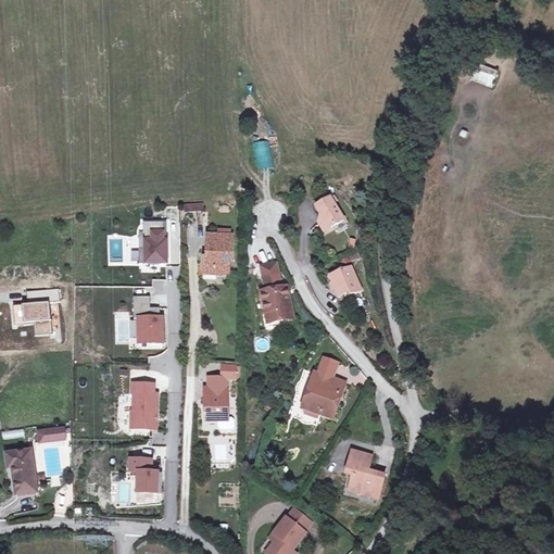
[(481,62),(474,80),(490,87),(498,68),(481,62)]
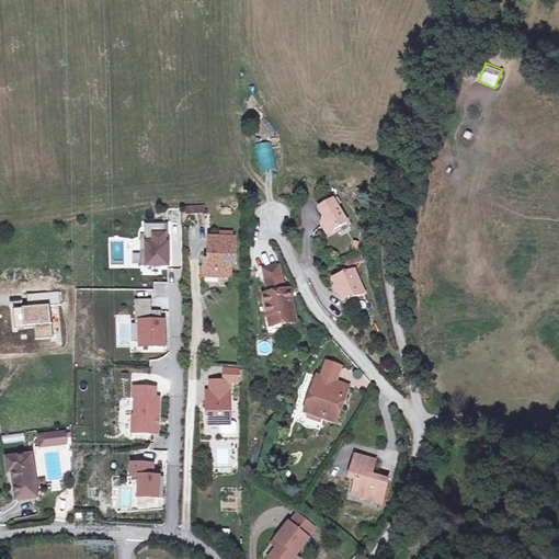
[(344,219),(334,203),(331,197),(317,207),(321,215),(319,224),(326,232),(344,219)]
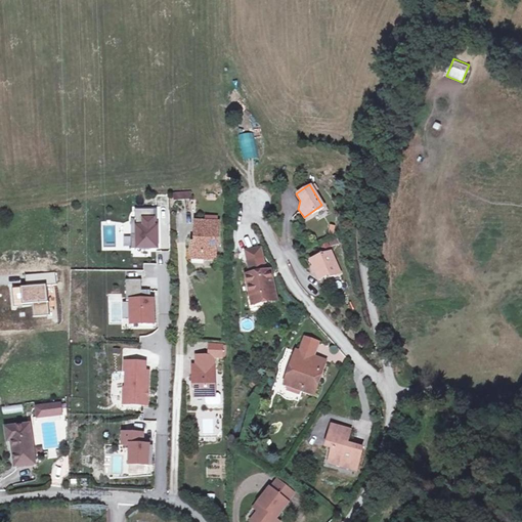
[(151,208),(135,208),(135,245),(156,245),(156,223),(151,223),(151,208)]
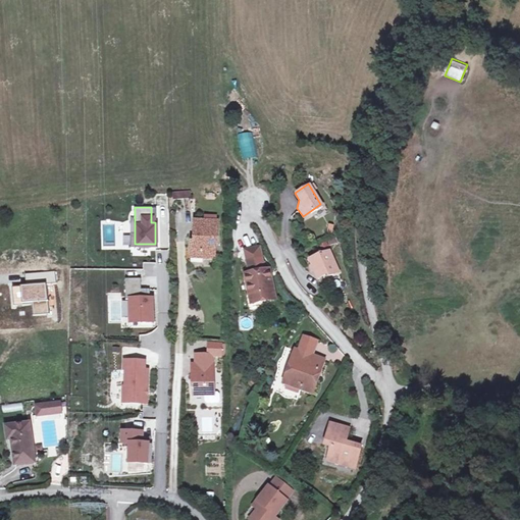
[(215,220),(214,220),(203,219),(193,219),(193,241),(190,240),(189,251),(200,251),(200,256),(212,256),(212,237),(215,237),(215,220)]
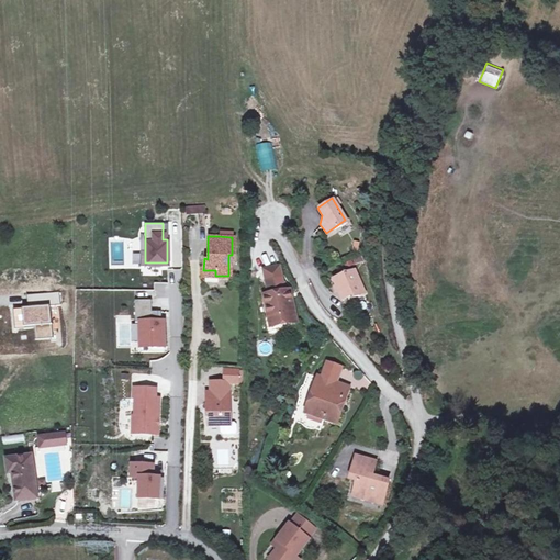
[(261,268),(265,280),(279,277),(277,265),(261,268)]
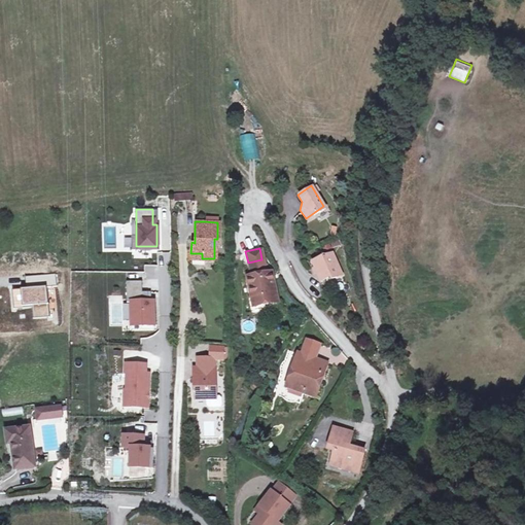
[(341,273),(330,251),(311,260),(319,280),(329,275),(330,278),(341,273)]
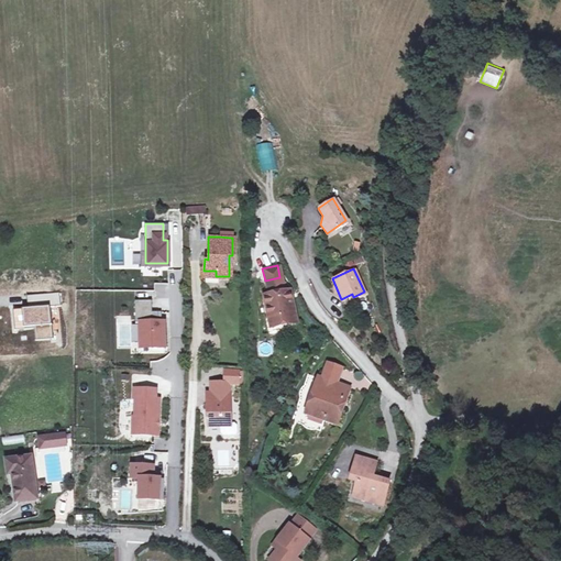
[(295,321),(288,289),(283,290),(279,277),(265,281),(267,294),(263,295),(270,326),(295,321)]
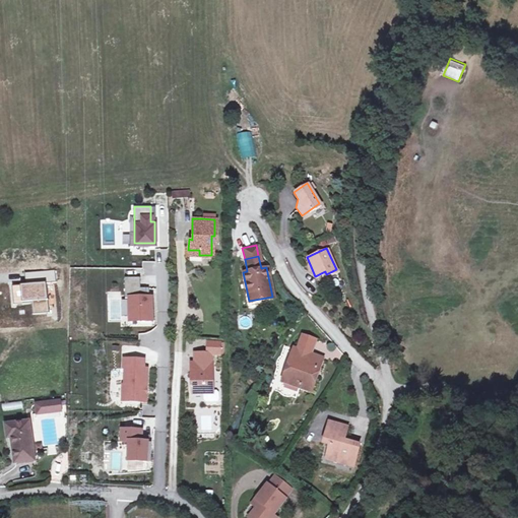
[(139,276),(124,276),(125,297),(129,297),(129,299),(129,315),(129,317),(140,317),(140,320),(150,320),(150,309),(149,297),(145,297),(145,286),(139,287),(139,276)]
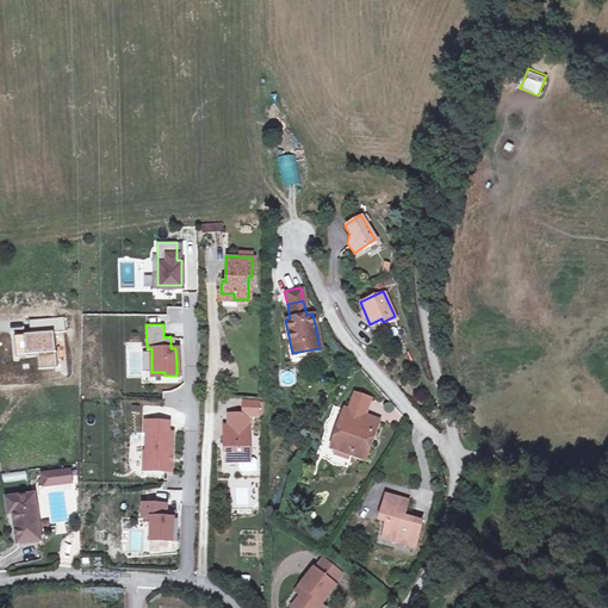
[(152,370),(152,351),(141,351),(141,370),(152,370)]
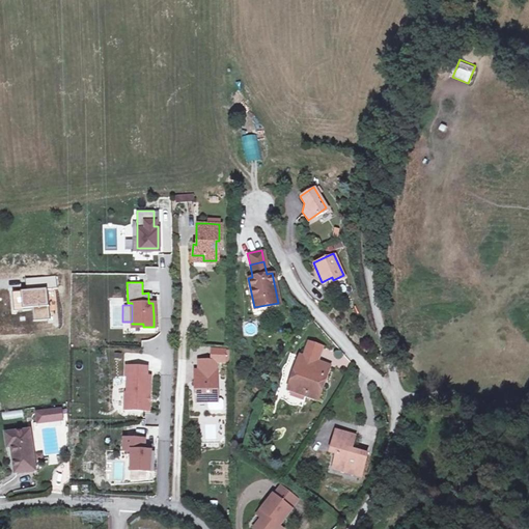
[(319,383),(326,364),(316,361),(322,345),(307,341),(302,356),(299,355),(296,363),(301,365),(296,380),(290,379),(287,389),(316,399),(322,384),(319,383)]
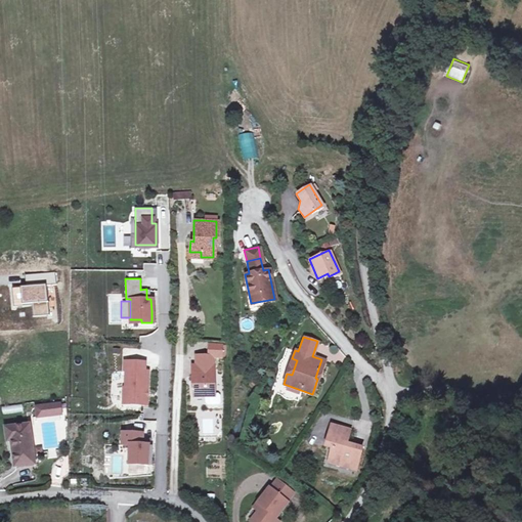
[(372,349),(370,341),(362,343),(364,351),(372,349)]
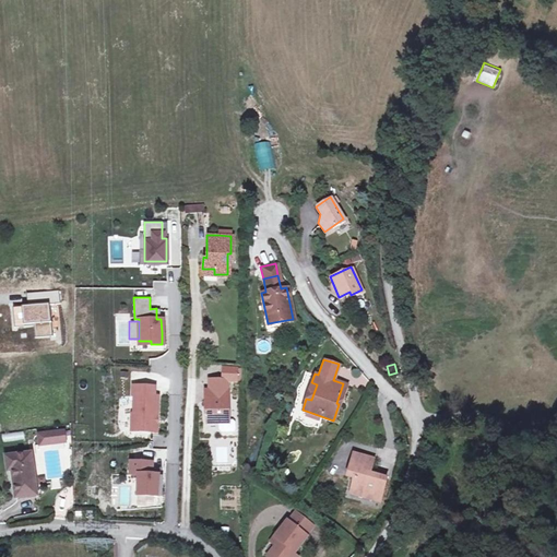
[(238,379),(238,366),(223,366),(223,378),(238,379)]
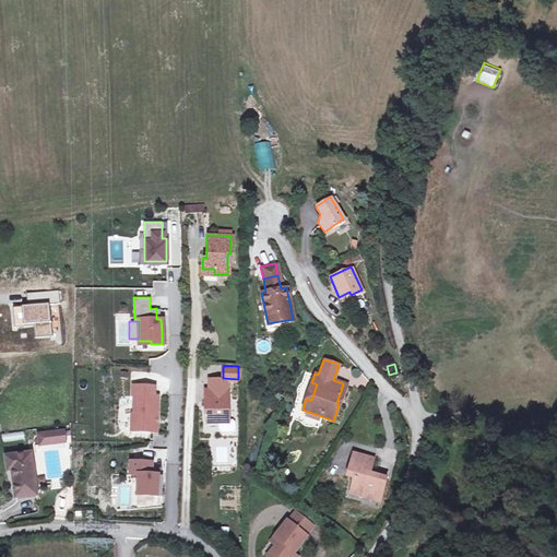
[(134,389),(132,389),(130,429),(152,429),(154,390),(156,389),(156,379),(134,379),(134,389)]
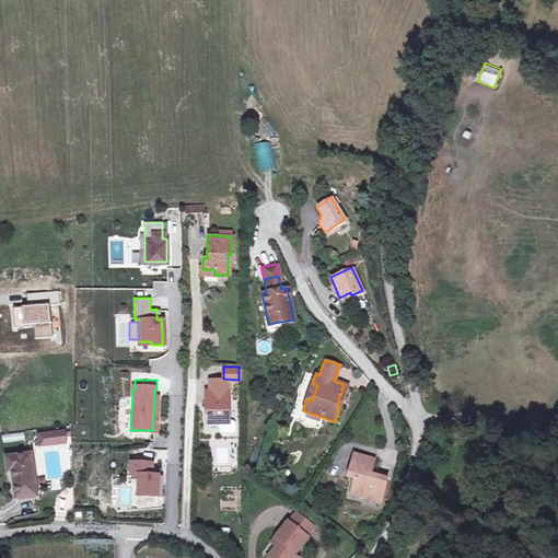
[(312,400),(317,385),(312,383),(306,399),(312,400)]
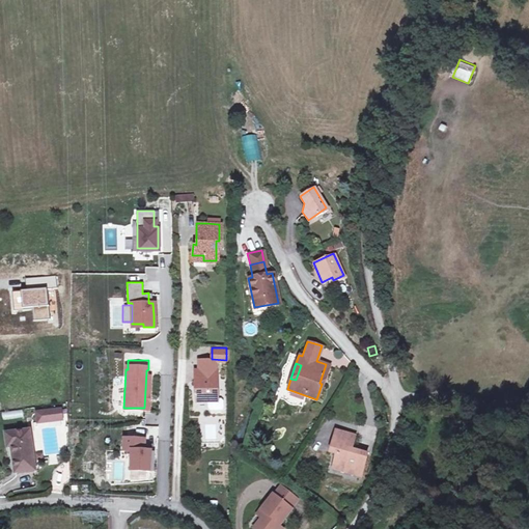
[(216,397),(216,377),(212,377),(211,368),(193,369),(193,378),(194,378),(195,400),(206,400),(216,400),(216,397)]
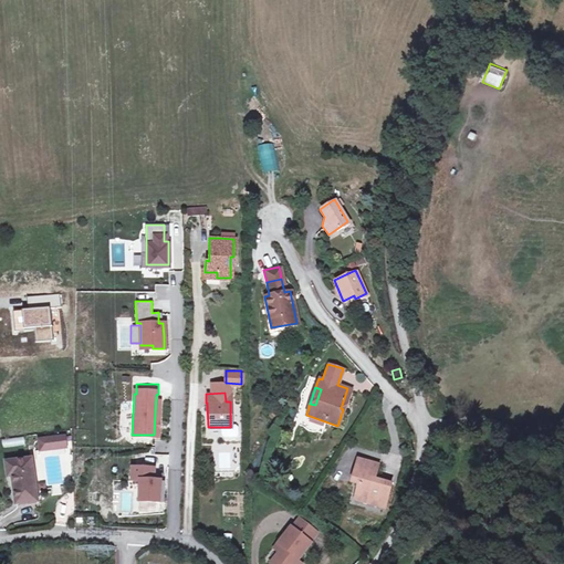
[(237,432),(237,426),(235,424),(230,424),(230,427),(220,427),(220,434),(222,436),(235,436),(237,432)]
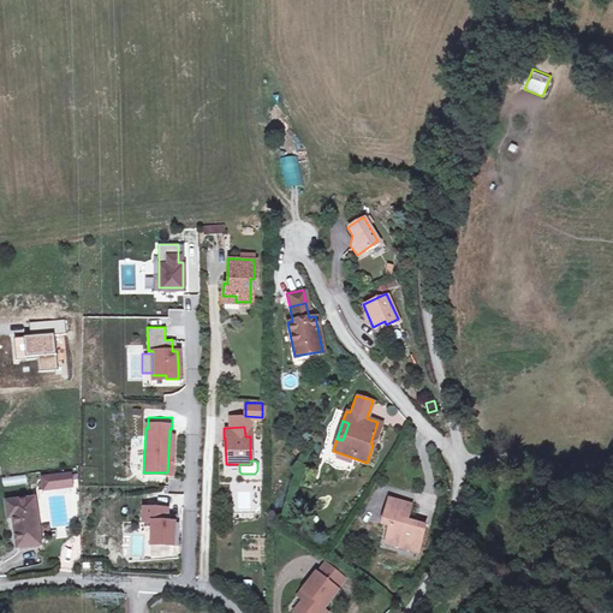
[(70,484),(69,472),(51,475),(52,487),(70,484)]
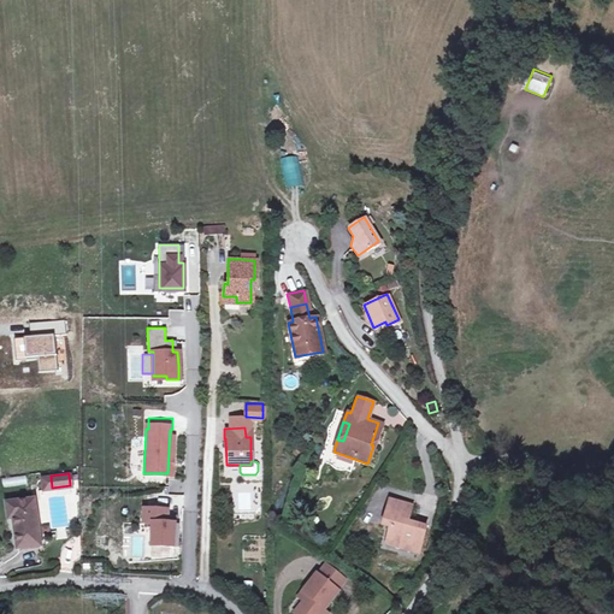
[(52,488),(51,476),(40,477),(42,489),(52,488)]
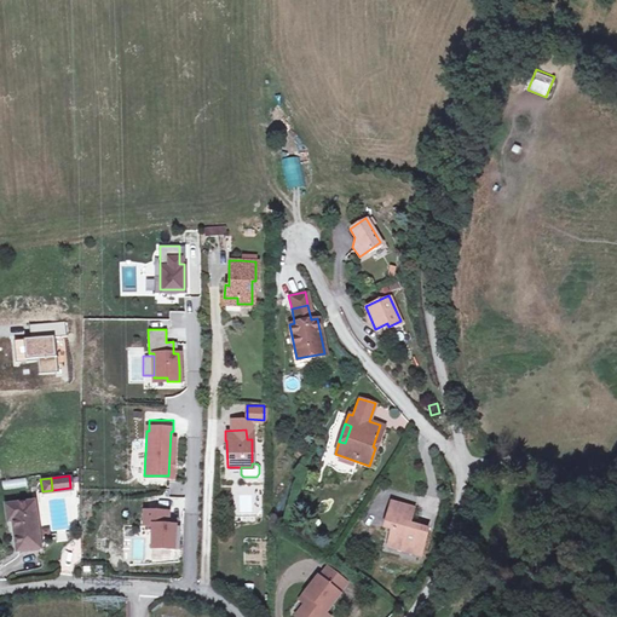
[(39,546),(33,501),(5,505),(7,520),(12,519),(16,549),(39,546)]
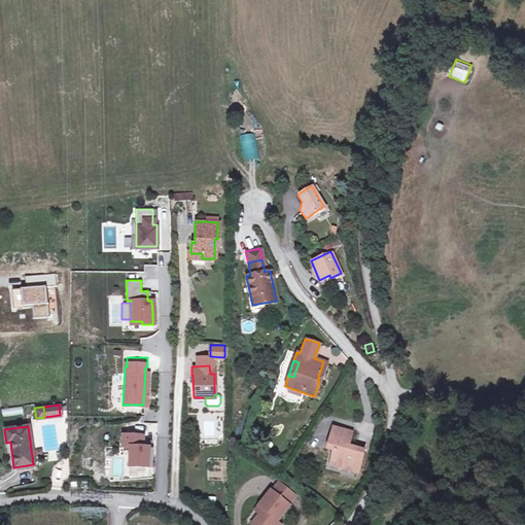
[(347,445),(351,431),(331,426),(326,448),(333,449),(328,463),(357,470),(362,449),(347,445)]
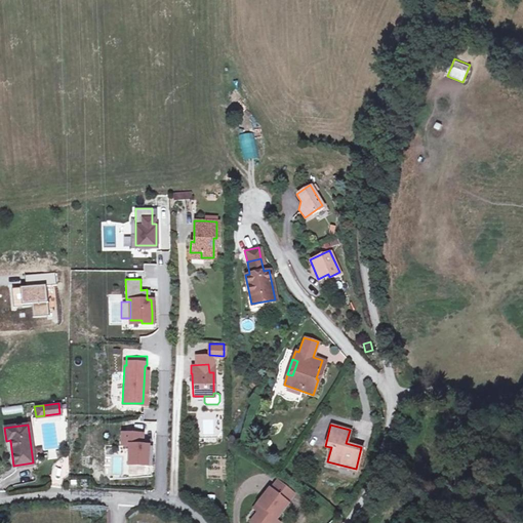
[(142,433),(121,432),(120,444),(128,444),(127,464),(147,465),(147,463),(148,445),(142,444),(142,433)]
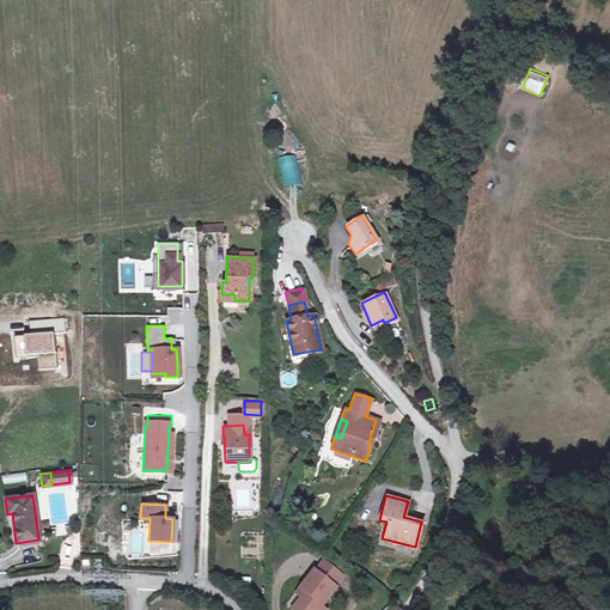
[(343,574),(322,557),(313,568),(335,585),(343,574)]
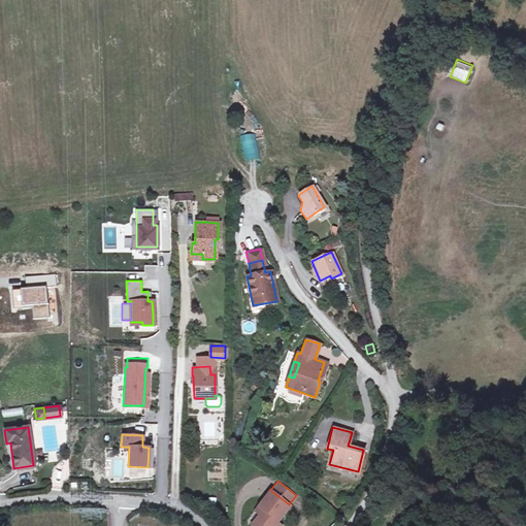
[(276,521),(289,504),(270,490),(258,505),(262,510),(259,514),(251,525),(252,525),(272,525),(276,521)]
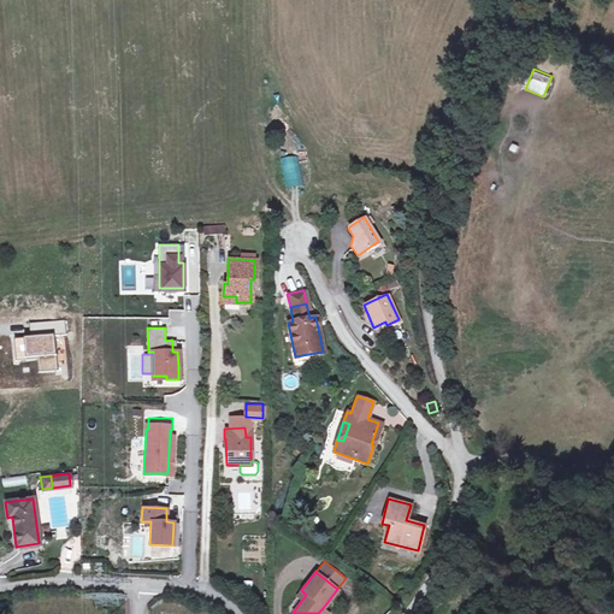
[(302,600),(306,595),(301,590),(296,596),(302,600)]
